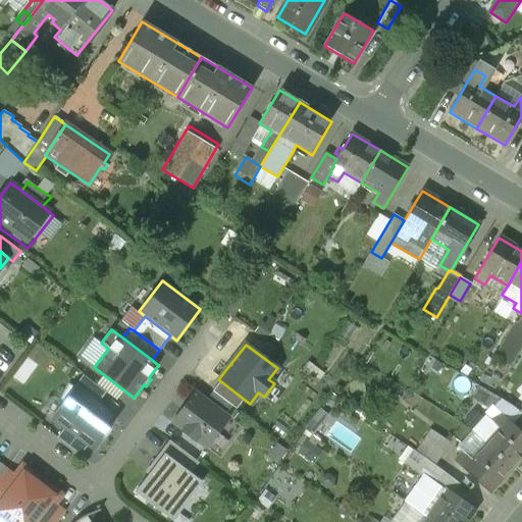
[(106,392),(83,375),(74,386),(75,387),(97,404),(106,392)]
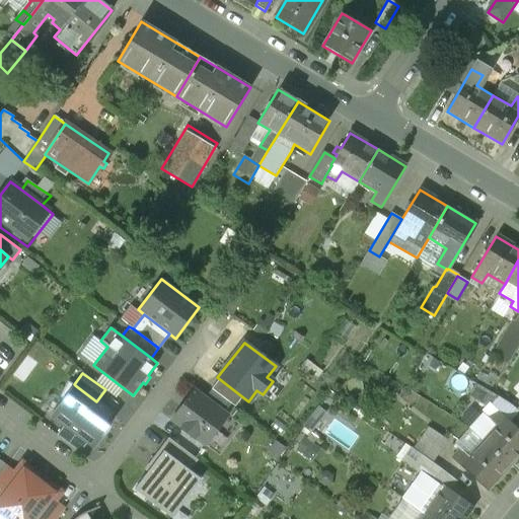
[(96,401),(75,385),(74,384),(68,381),(60,396),(64,398),(52,416),(64,425),(87,442),(93,447),(108,427),(104,424),(112,413),(96,401)]
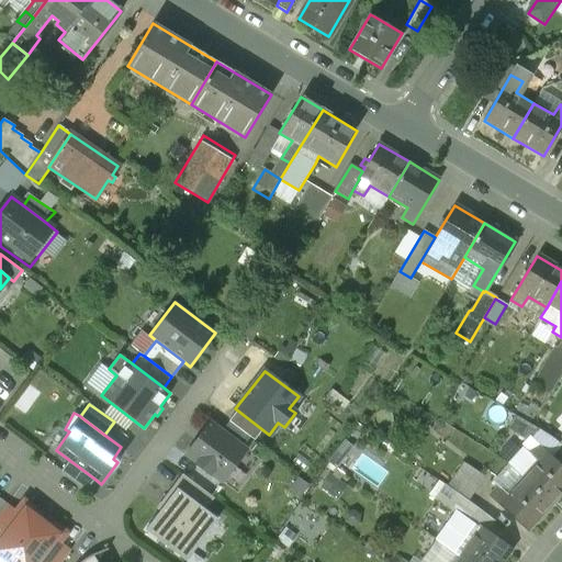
[(537,429),(515,416),(507,427),(529,440),(537,429)]
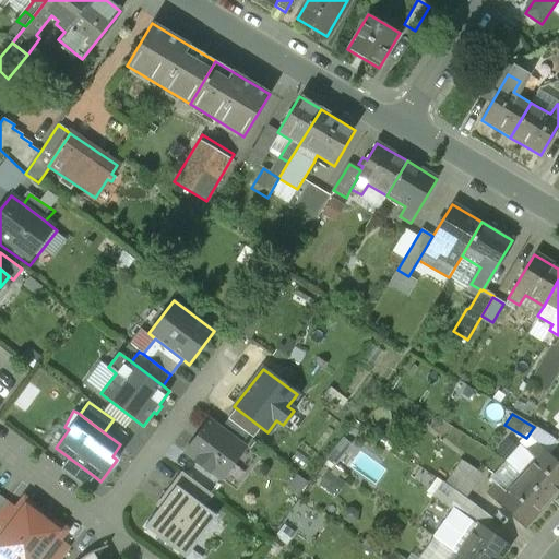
[(249,435),(228,418),(221,429),(241,444),(249,435)]
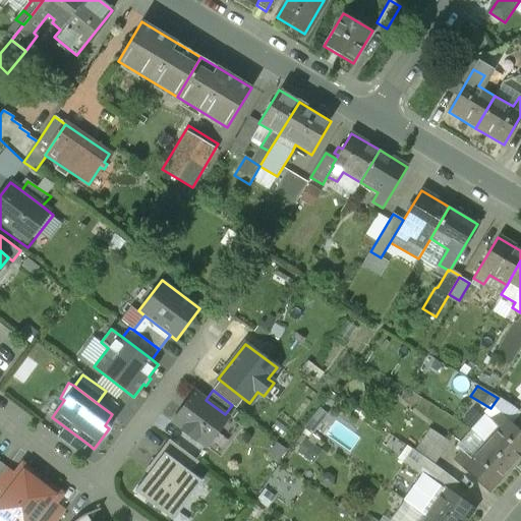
[(206,400),(193,391),(172,420),(183,428),(182,430),(194,440),(195,438),(207,447),(229,417),(225,414),(206,400)]
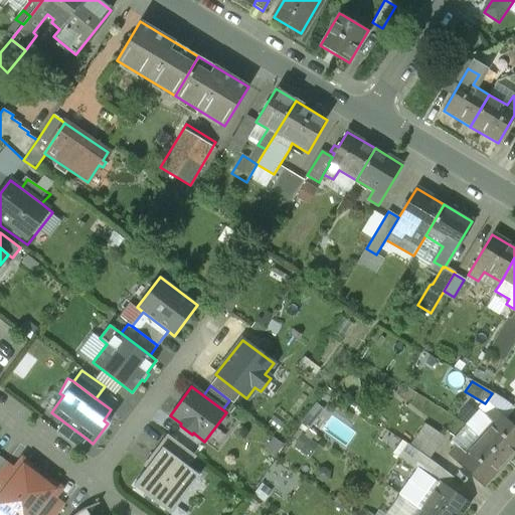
[(492,407),(485,415),(492,422),(500,414),(492,407)]
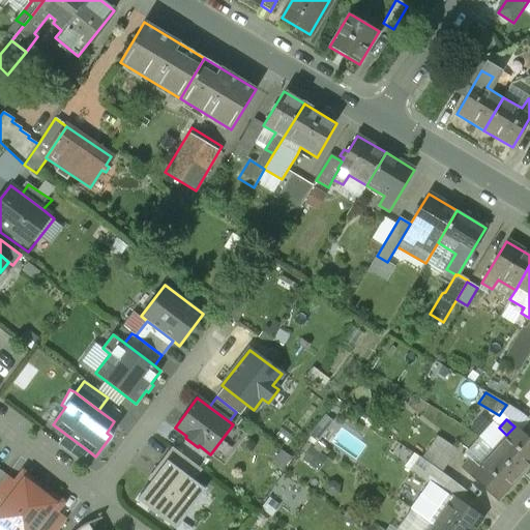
[(506,435),(493,450),(520,475),(529,464),(529,440),(514,427),(506,435)]
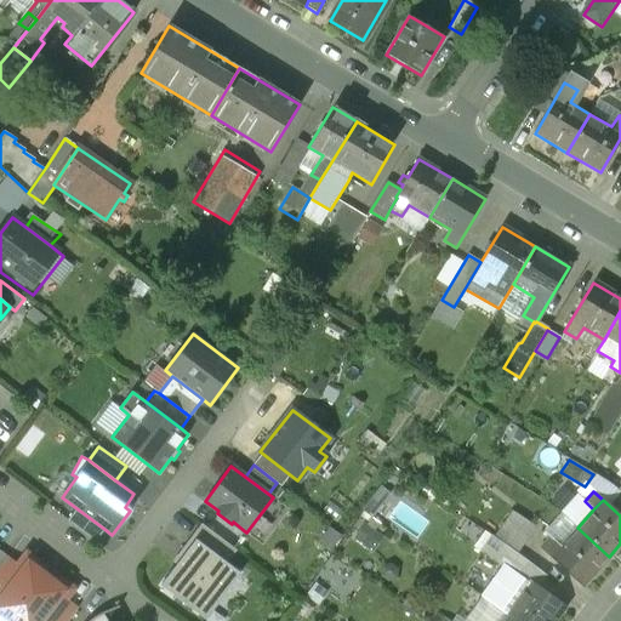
[(104,529),(77,508),(68,520),(96,541),(104,529)]
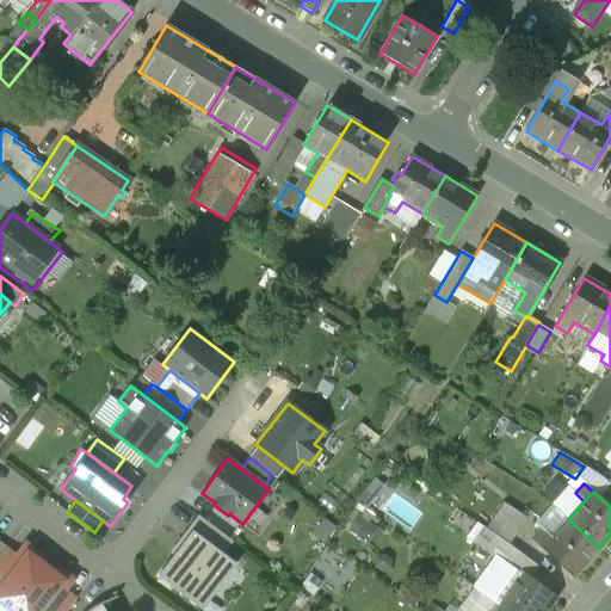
[(233,541),(198,516),(179,541),(183,544),(192,530),(223,554),(233,541)]
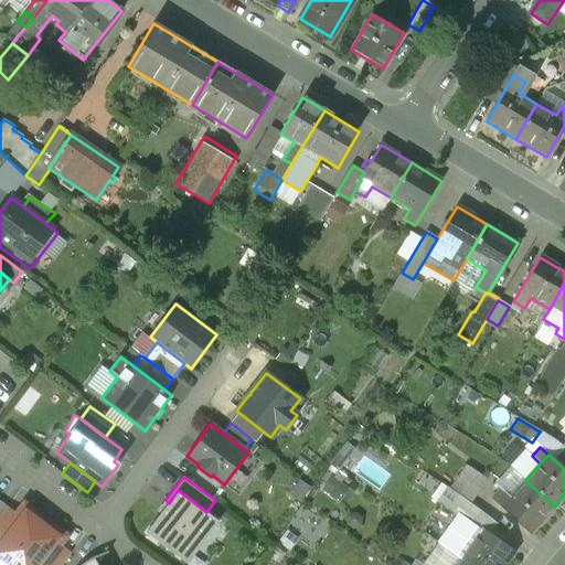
[(509,497),(501,505),(531,533),(554,507),(525,480),(509,497)]
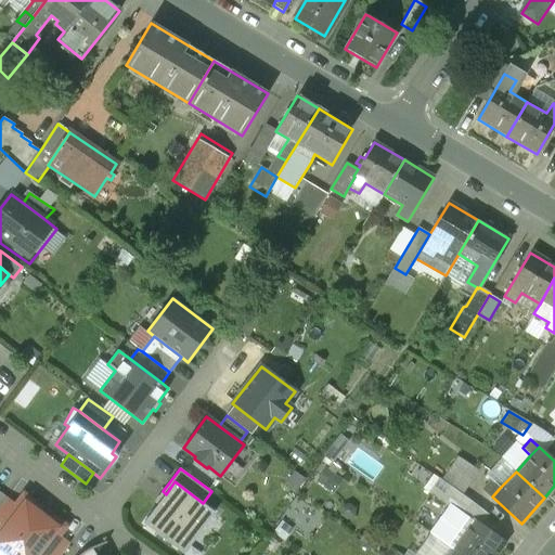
[(492,480),(483,489),(492,497),(500,488),(492,480)]
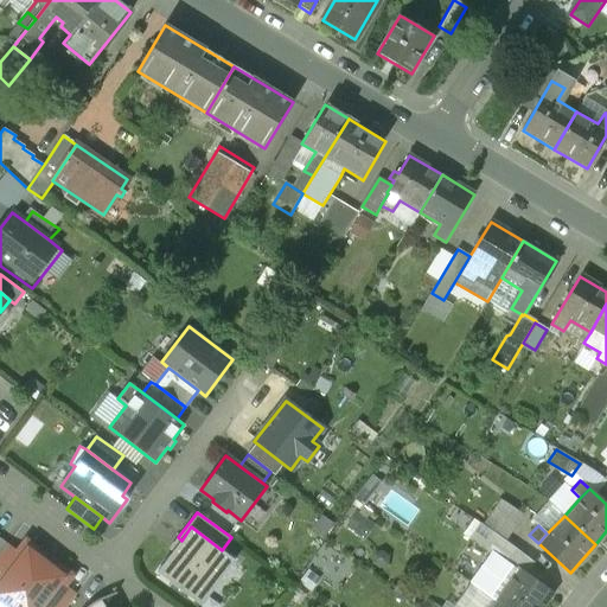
[(181,541),(157,573),(200,606),(235,560),(222,550),(191,526),(181,541)]
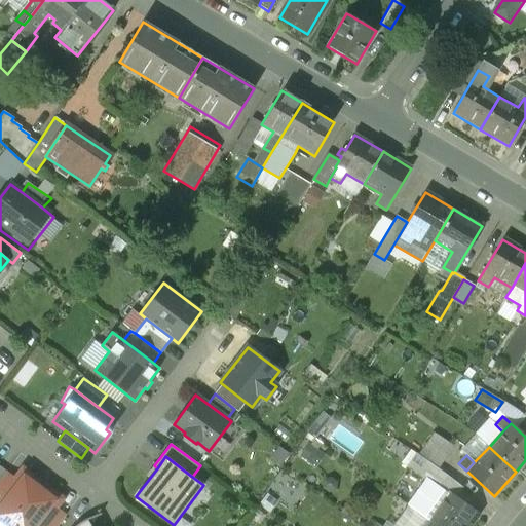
[(58,503),(20,475),(0,500),(0,525),(39,525),(54,506),(58,503)]
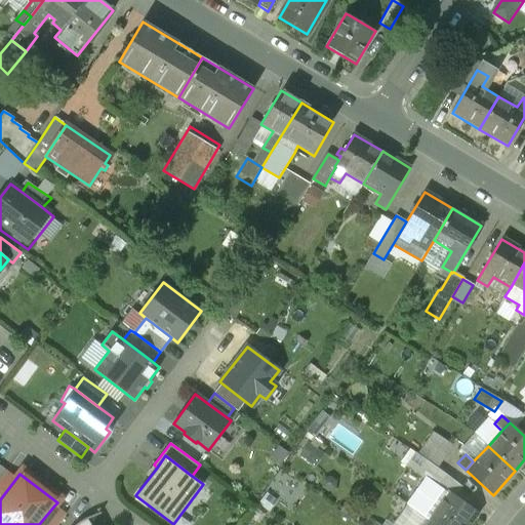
[(437,486),(430,496),(440,502),(446,493),(437,486)]
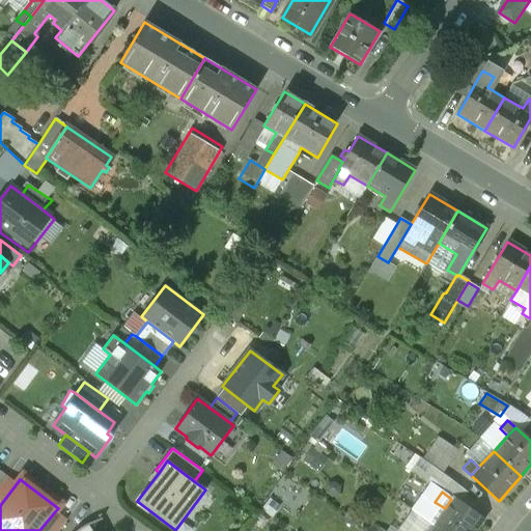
[(473,530),(481,520),(451,499),(445,508),(432,525),(441,530),(473,530)]
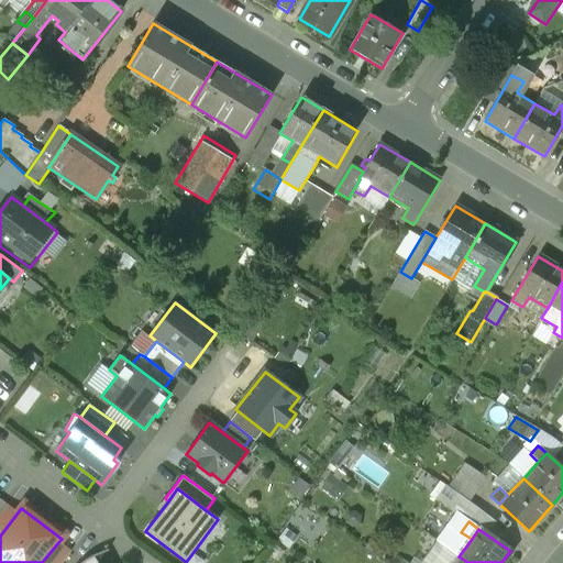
[(58,542),(42,562),(62,562),(72,551),(58,542)]
